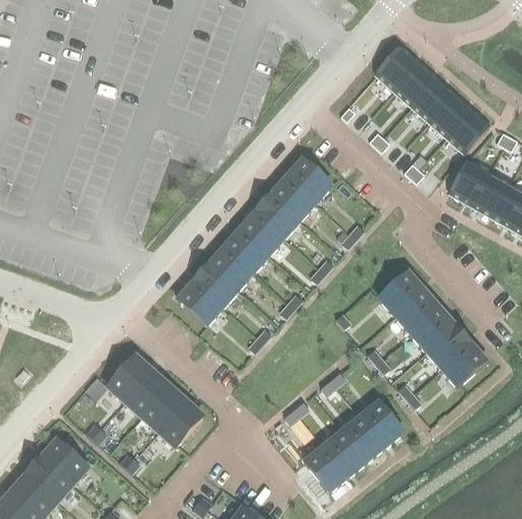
[(401,47),(376,76),(394,92),(420,63),(401,47)]
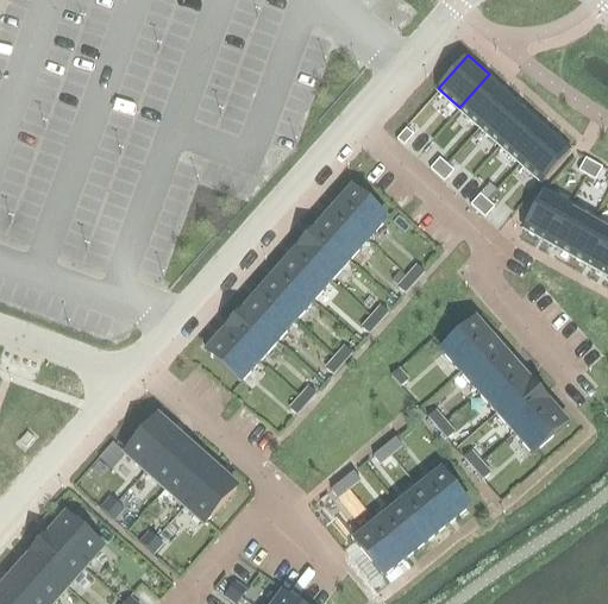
[(489,74),(459,107),(480,125),(509,92),(489,74)]
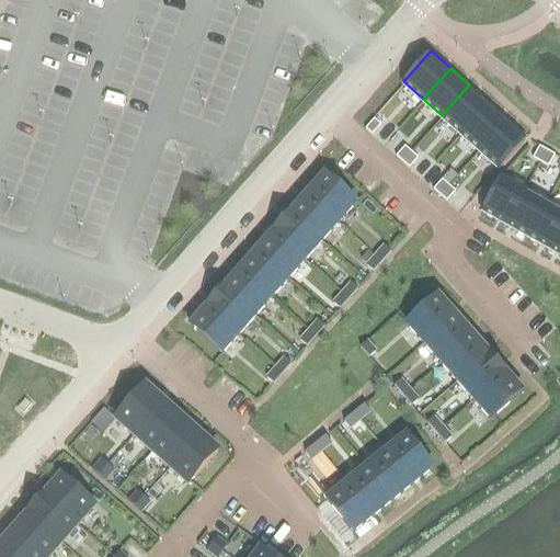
[(469,84),(442,115),(460,133),(488,102),(469,84)]
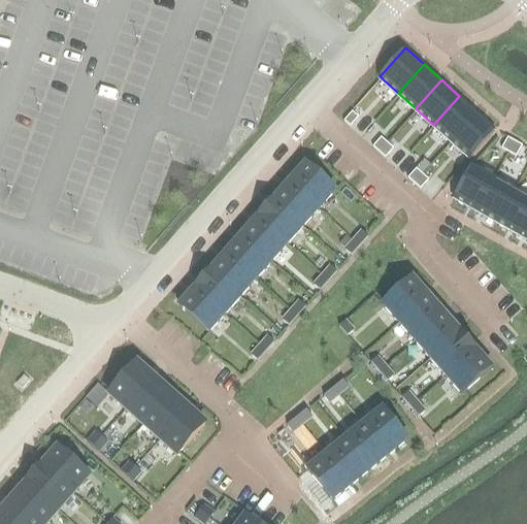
[(459,96),(433,125),(451,140),(476,111),(459,96)]
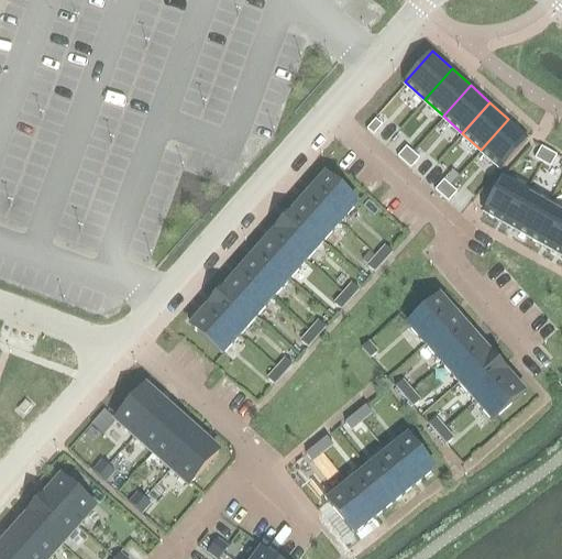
[(376,117),(367,127),(374,132),(383,122),(376,117)]
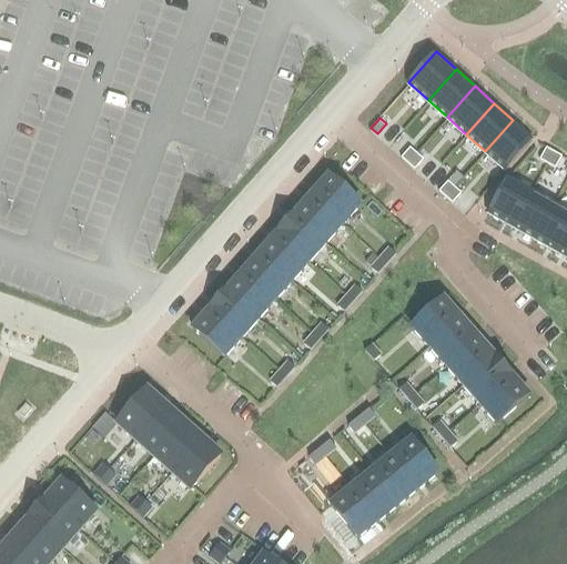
[(513,120),(485,151),(505,169),(533,138),(513,120)]
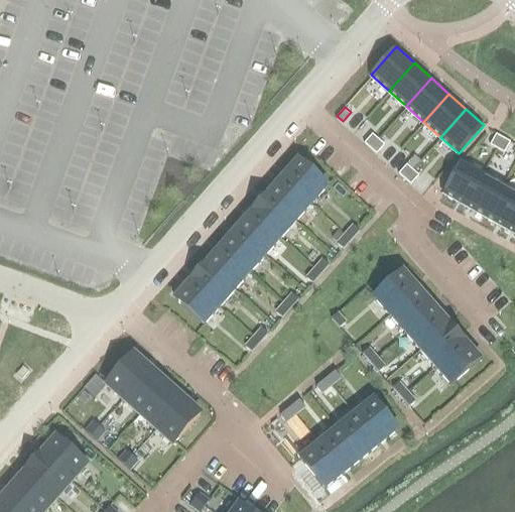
[(373,132),(365,141),(371,146),(379,137),(373,132)]
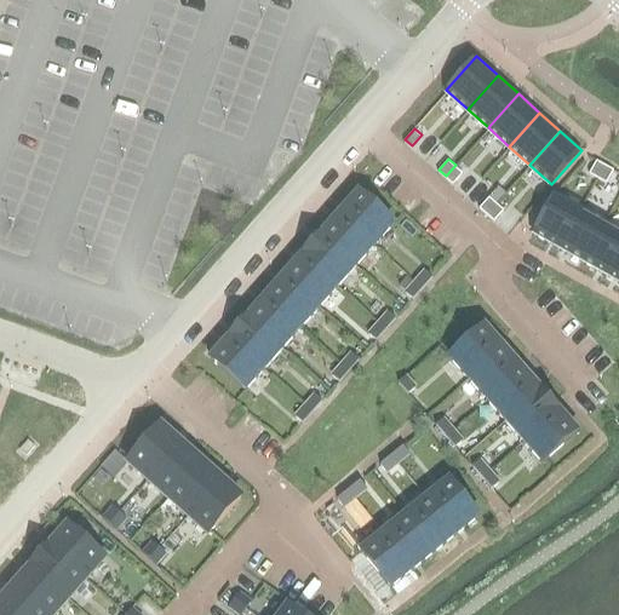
[(597,159),(590,171),(599,176),(605,164),(597,159)]
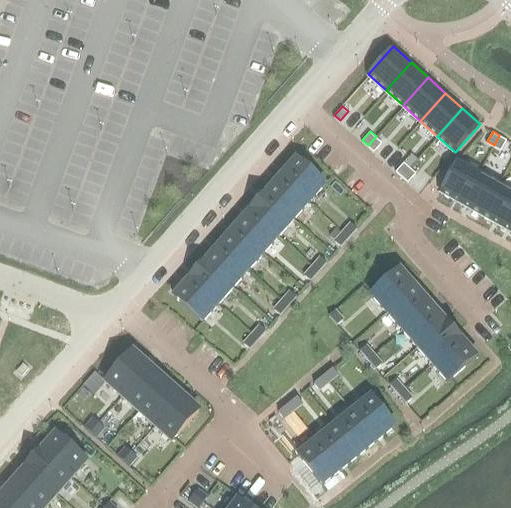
[(499,135),(494,145),(501,149),(506,139),(499,135)]
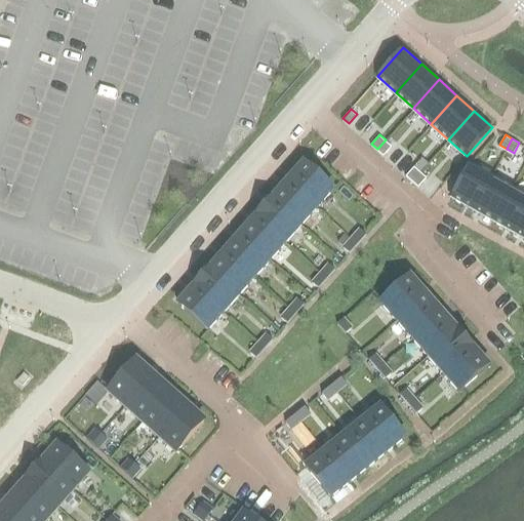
[(386,139),(377,149),(384,154),(392,146),(386,139)]
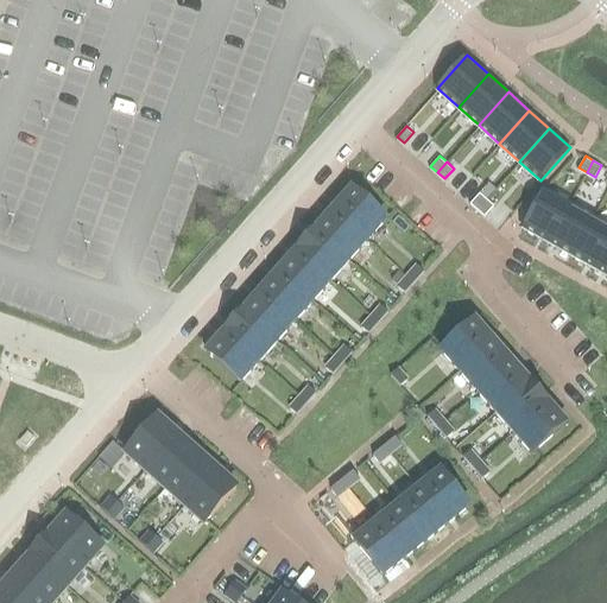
[(367,237),(386,216),(352,186),(333,207),(367,237)]
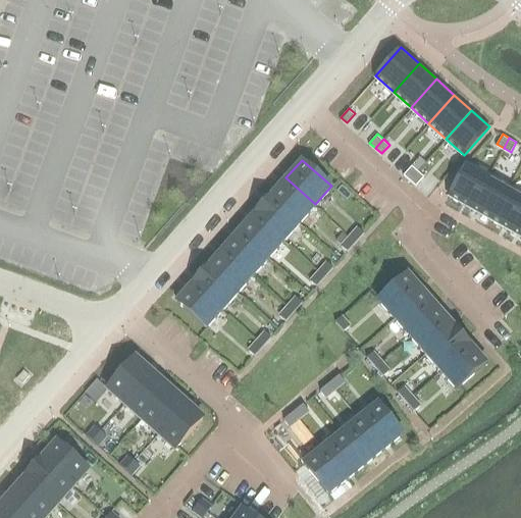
[(468,161),(449,194),(470,206),(489,173),(468,161)]
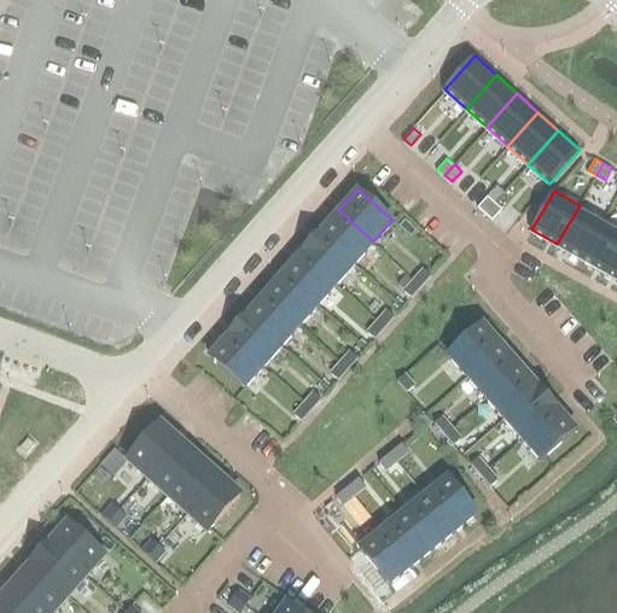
[(488,194),(478,205),(485,212),(495,202),(488,194)]
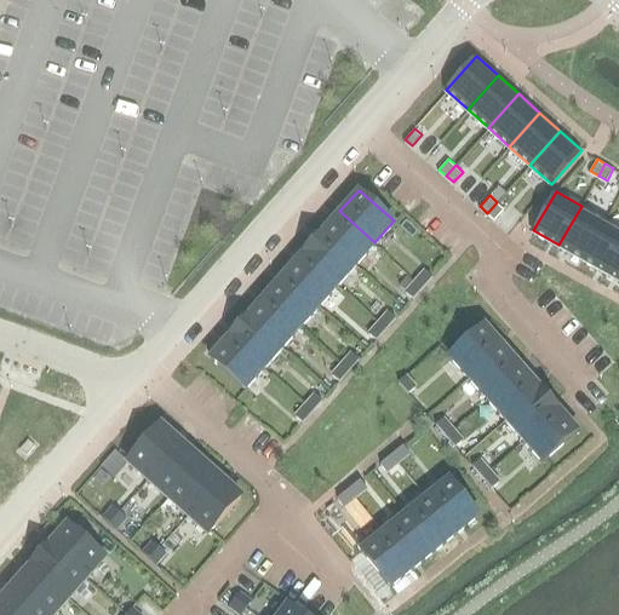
[(497,202),(487,213),(494,219),(504,208),(497,202)]
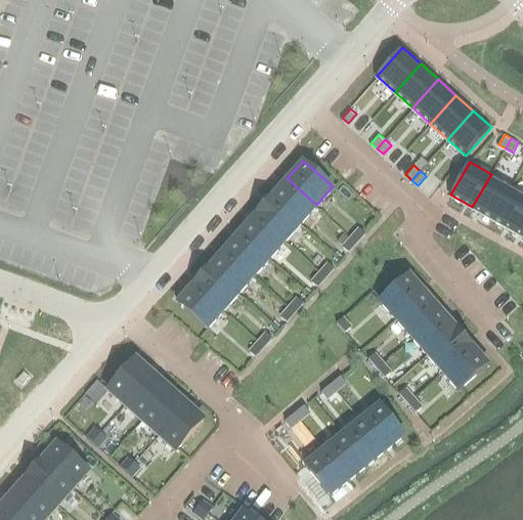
[(491,174),(472,207),(492,219),(512,185),(491,174)]
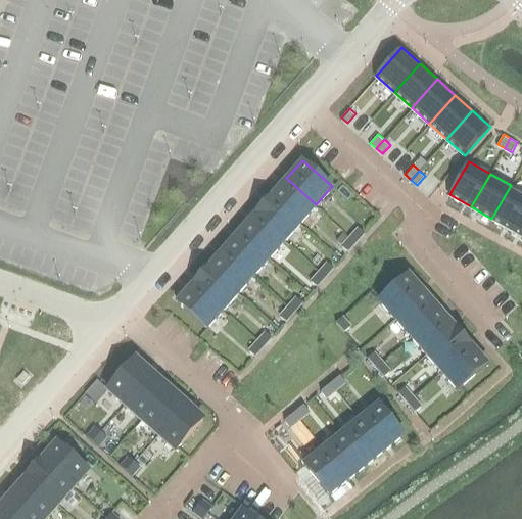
[(271,195),(300,222),(316,204),(286,178),(271,195)]
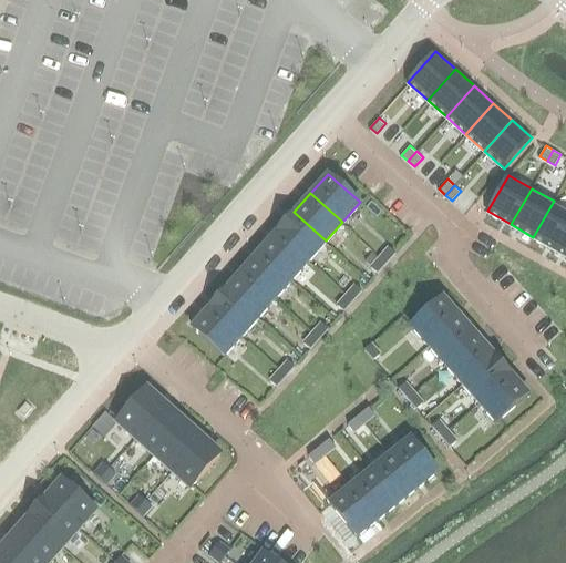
[(565,206),(554,201),(533,237),(555,249),(565,229),(565,206)]
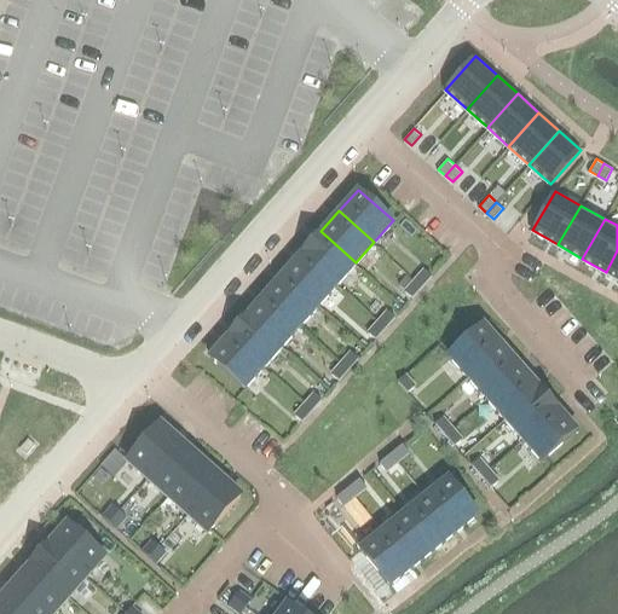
[(356,262),(321,231),(302,252),(302,253),(338,283),(356,262)]
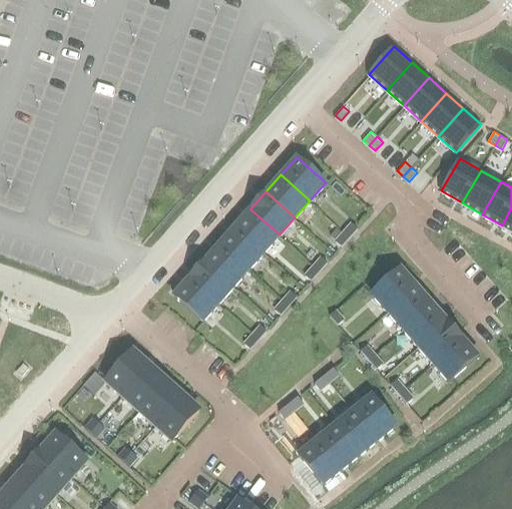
[(511,207),(502,225),(511,230),(511,207)]
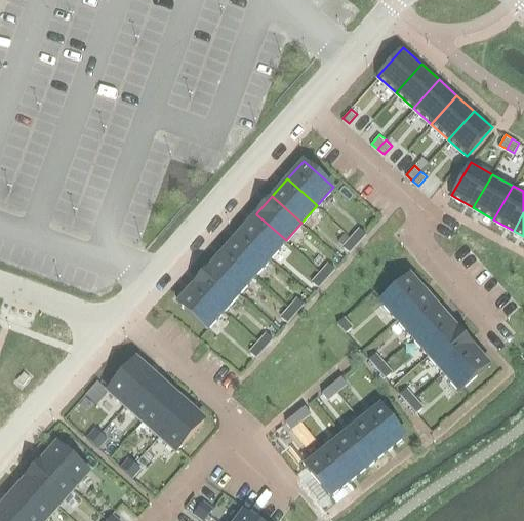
[(241,232),(271,257),(286,240),(256,214),(241,232)]
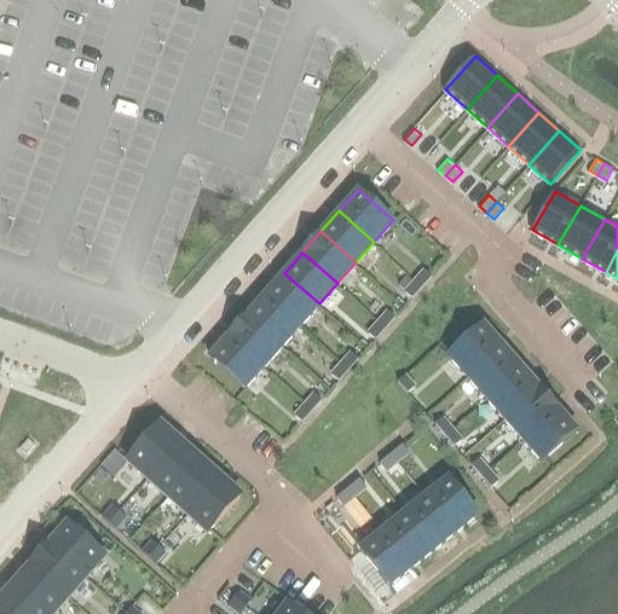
[(415,278),(422,284),(432,273),(425,267),(415,278)]
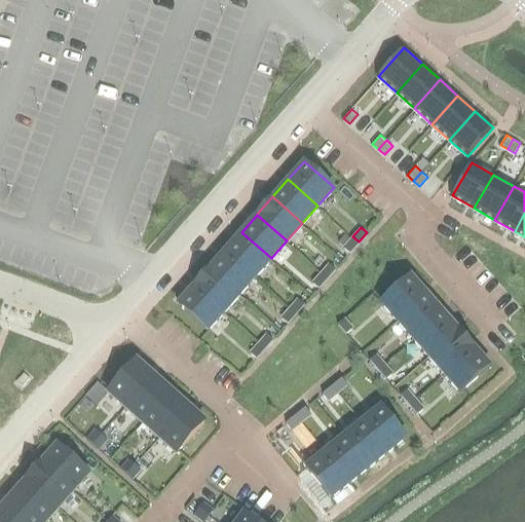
[(226,250),(256,275),(271,258),(241,232),(226,250)]
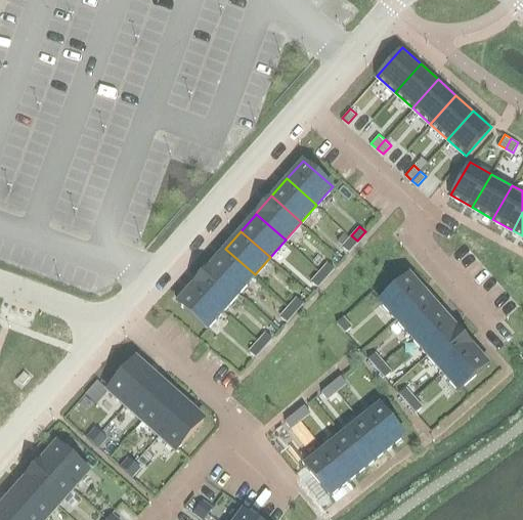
[(357,241),(351,235),(343,245),(349,250),(357,241)]
